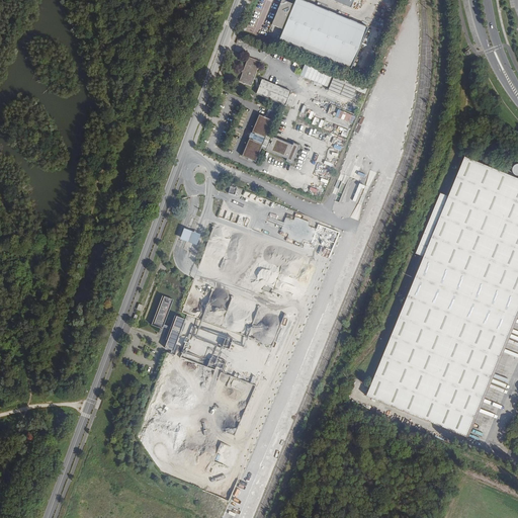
[(326,0),(350,10),(354,0),(326,0)]
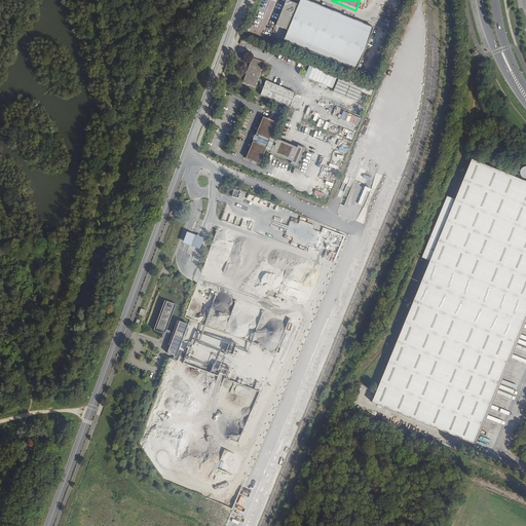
[(298,6),(286,1),(275,27),(288,32),(298,6)]
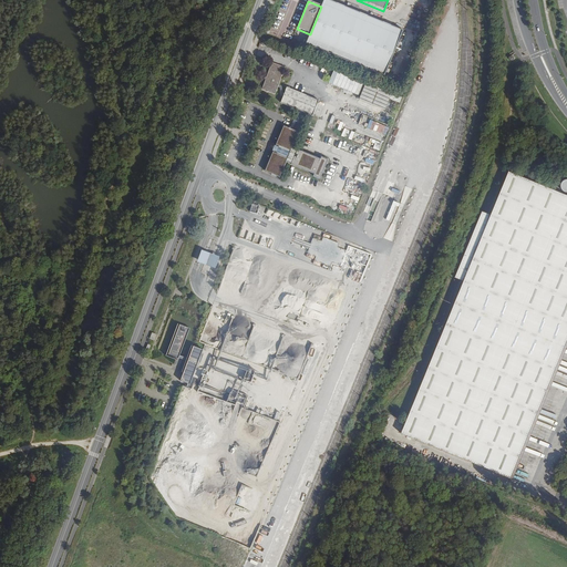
[(333,16),(325,11),(310,43),(323,49),(336,21),(331,19),(333,16)]
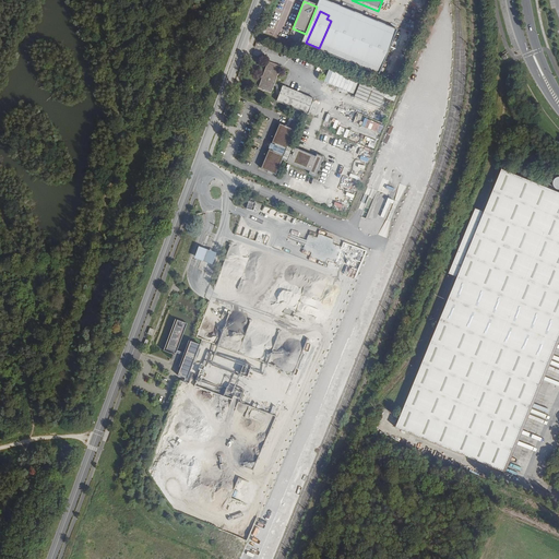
[(424,18),(415,14),(408,34),(417,36),(424,18)]
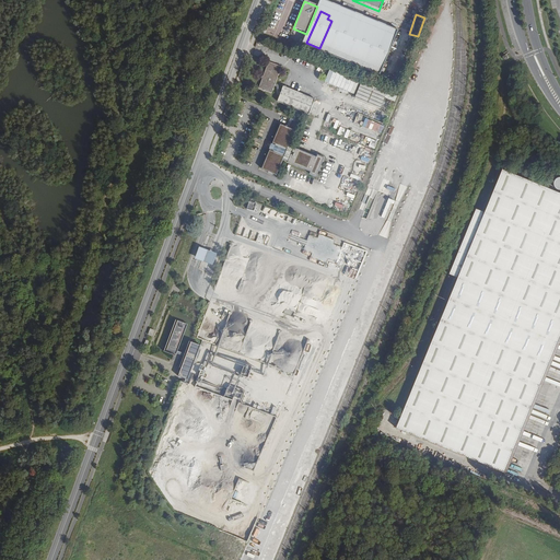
[(281,67),(268,61),(257,88),(270,93),(281,67)]
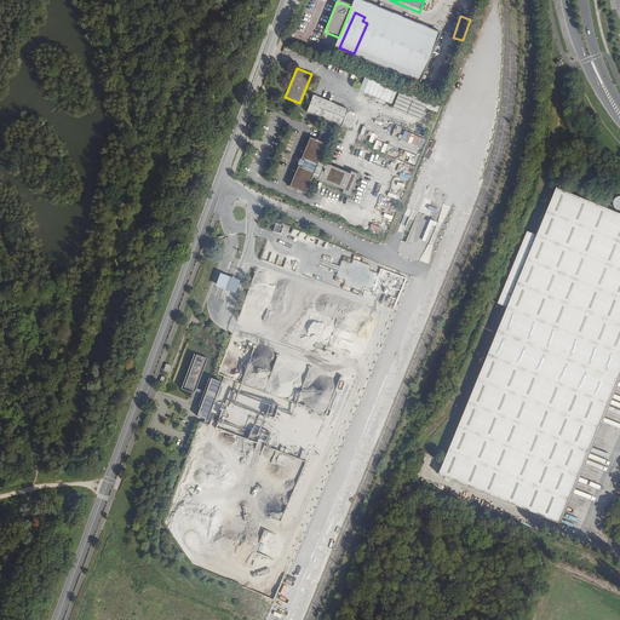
[(363,79),(359,92),(392,104),(397,91),(363,79)]
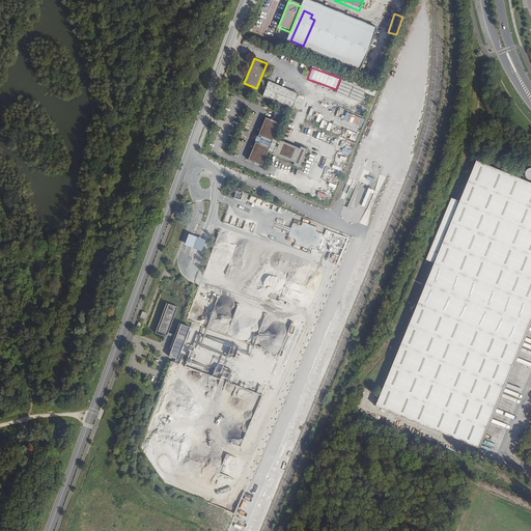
[(340,81),(336,94),(361,102),(365,90),(353,87),(353,85),(340,81)]
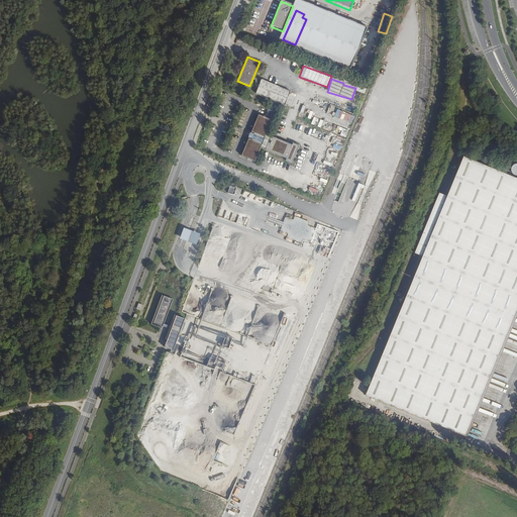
[(290,92),(261,80),(255,94),(284,105),(290,92)]
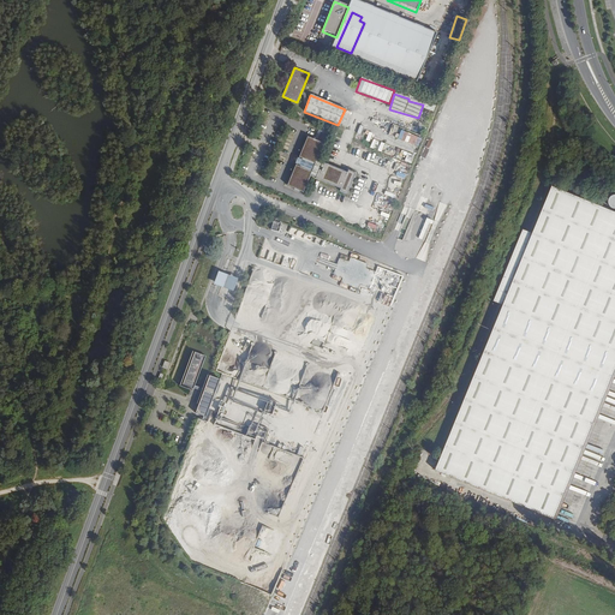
[(419,147),(422,137),(400,131),(398,141),(419,147)]
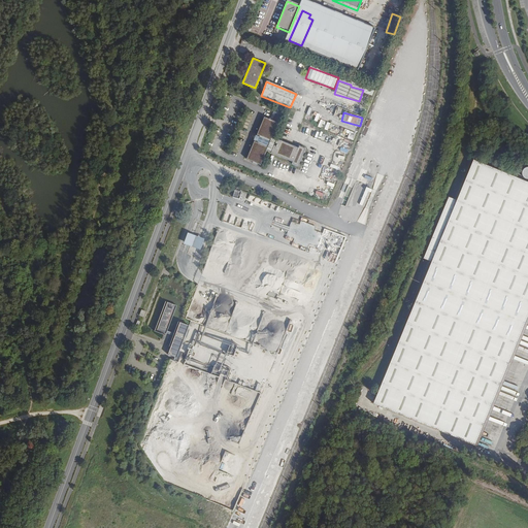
[(278,124),(262,118),(244,160),(261,167),(267,153),(298,165),(304,151),(273,137),(278,124)]
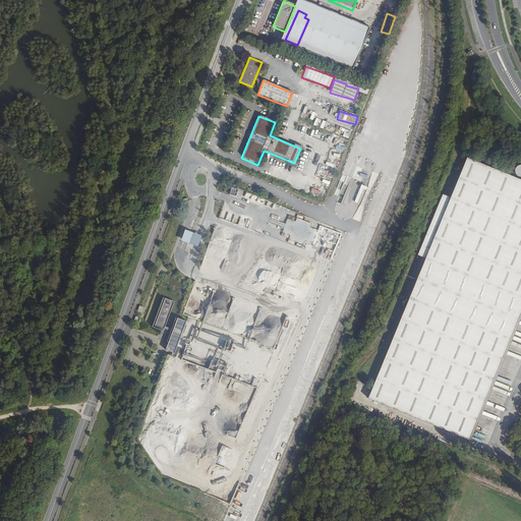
[(316,117),(313,124),(323,128),(326,121),(316,117)]
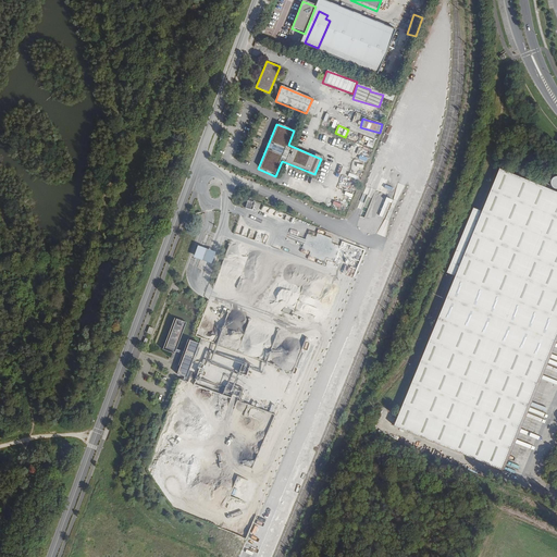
[(556,192),(502,169),(483,212),(477,210),(472,208),(446,271),(450,274),(456,276),(394,425),(475,459),(499,469),(502,465),(556,332),(556,192)]
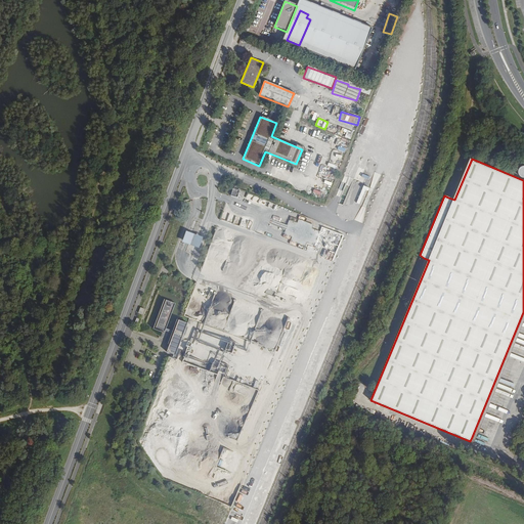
[(362,205),(369,188),(363,185),(356,203),(362,205)]
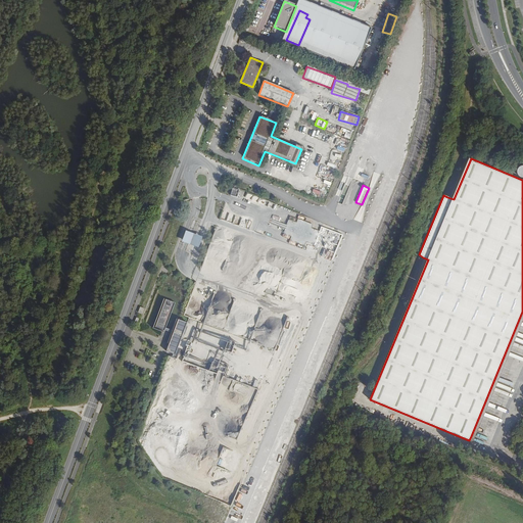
[(314,246),(319,230),(312,228),(313,223),(297,219),(296,222),(288,219),(286,226),(284,233),(291,235),(289,241),(296,243),(296,246),(303,248),(304,244),(314,246)]
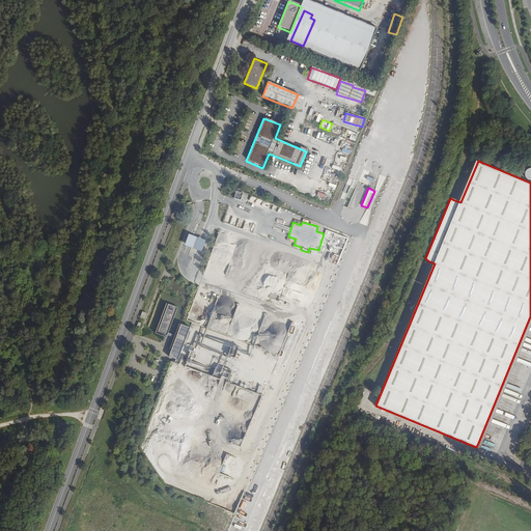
[(184,245),(201,250),(204,240),(188,233),(184,245)]
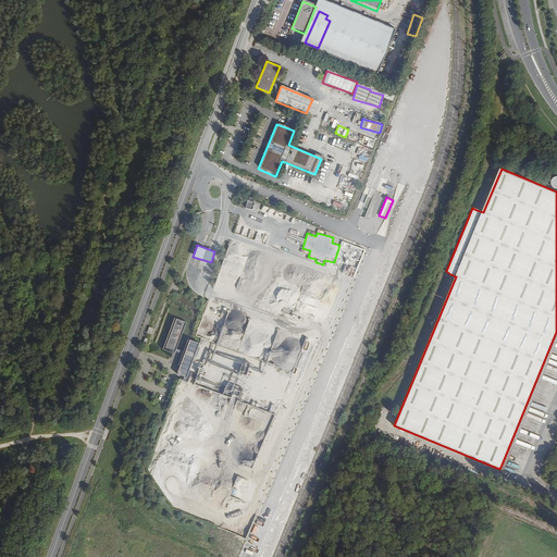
[(243,273),(236,287),(249,294),(252,287),(247,285),(249,280),(256,283),(257,280),(243,273)]
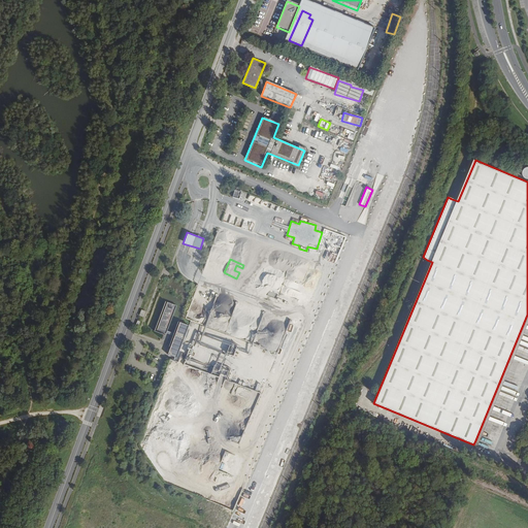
[(157,329),(165,332),(166,330),(170,320),(175,304),(167,301),(157,329)]
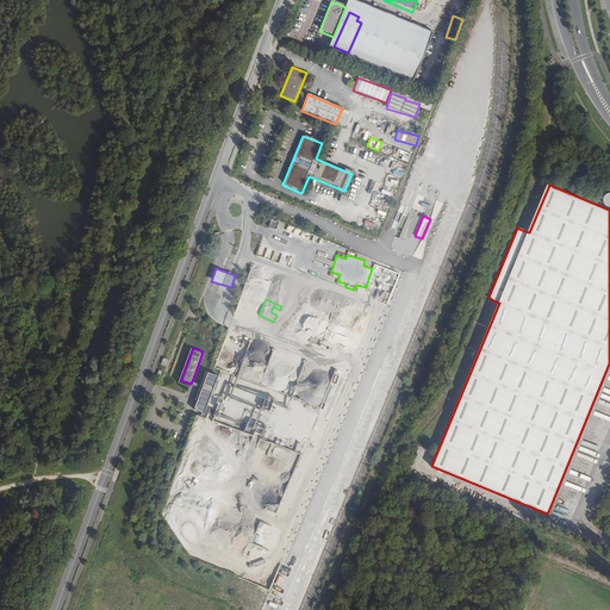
[(198,399),(204,385),(192,381),(191,384),(187,394),(198,399)]
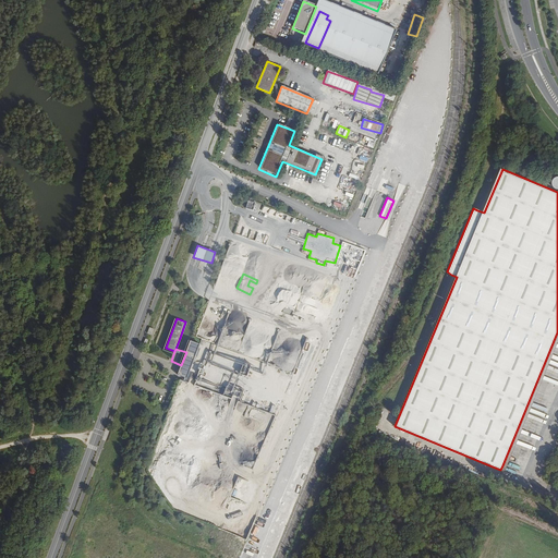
[(242,364),(239,373),(245,375),(249,367),(242,364)]
